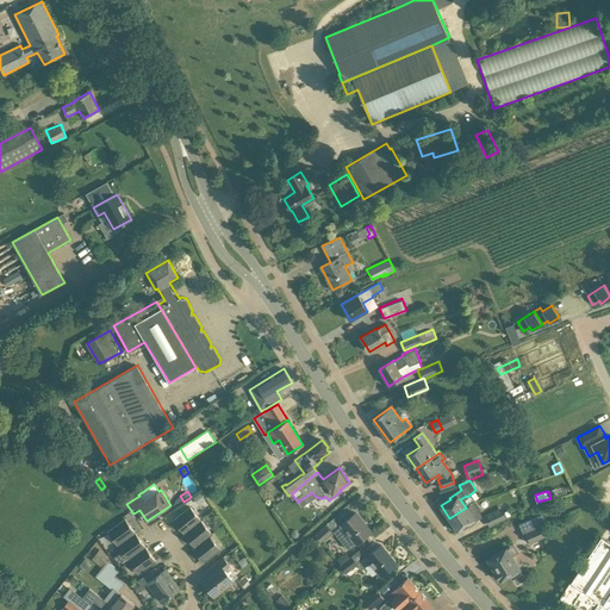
[(205,499),(200,493),(193,499),(198,505),(205,499)]
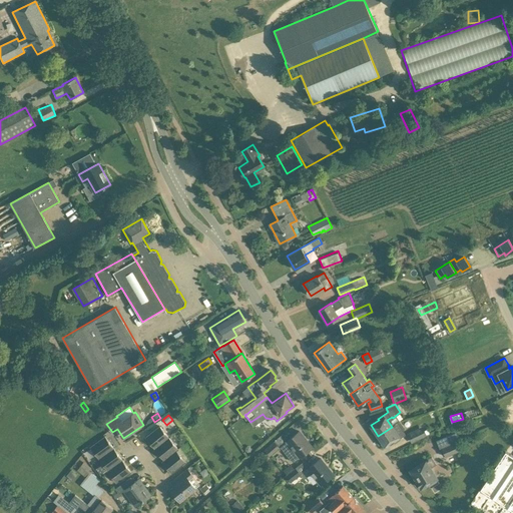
[(392,427),(378,436),(386,447),(393,441),(394,442),(396,443),(406,436),(401,430),(405,427),(400,421),(392,427)]
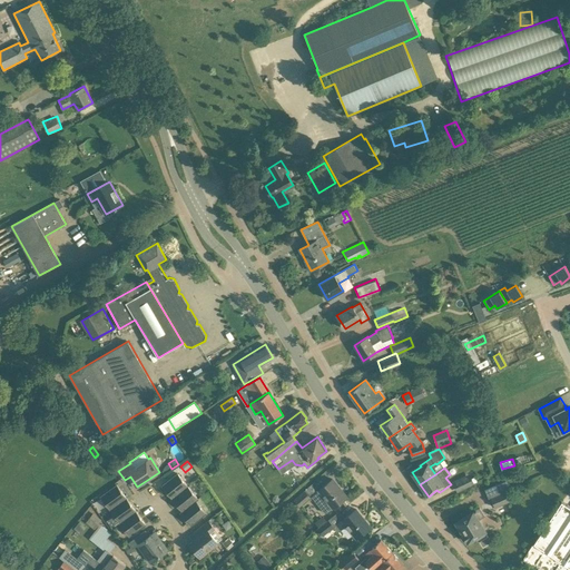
[(452,481),(458,491),(474,483),(470,472),(452,481)]
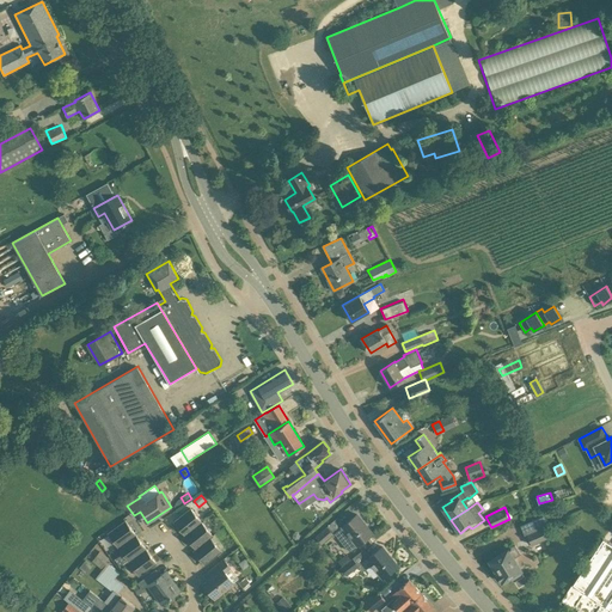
[(173,521),(185,536),(201,522),(190,508),(173,521)]
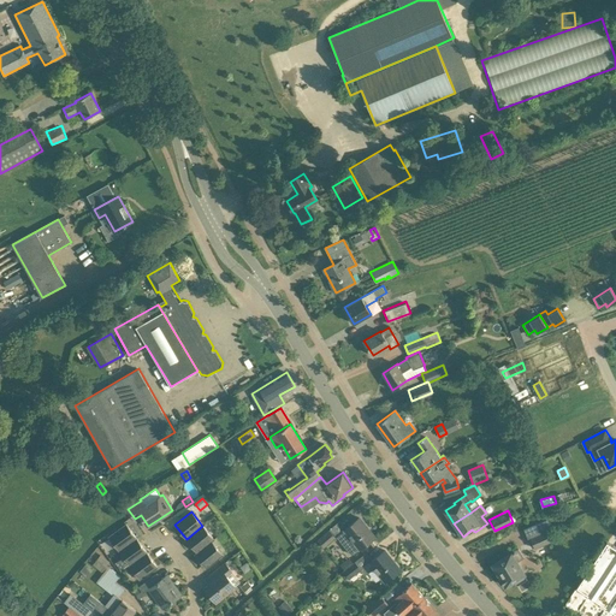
[(360,517),(336,537),(350,555),(374,537),(360,517)]
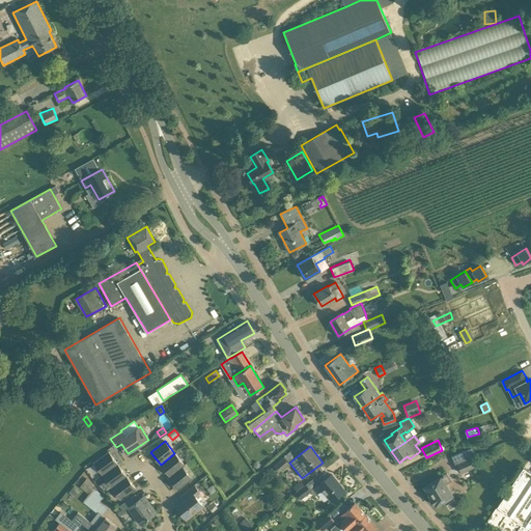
[(93,463),(103,475),(118,464),(109,451),(93,463)]
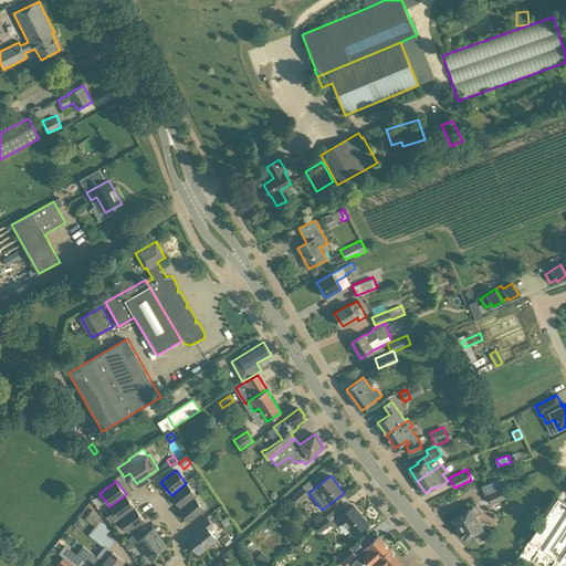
[(171,495),(181,507),(194,498),(197,495),(186,483),(171,495)]
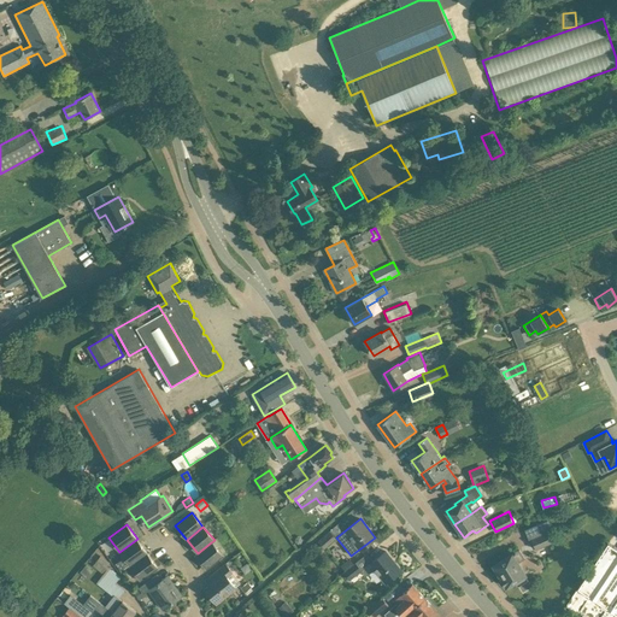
[(551,530),(529,539),(533,550),(554,540),(551,530)]
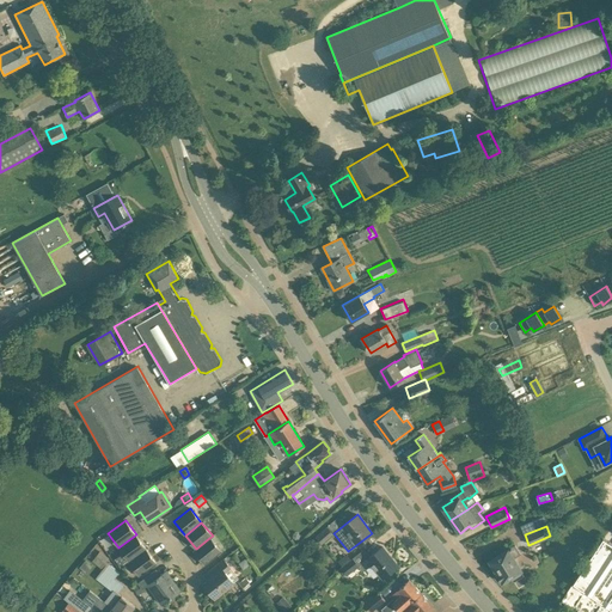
[(316,536),(322,543),(323,544),(334,534),(326,527),(316,536)]
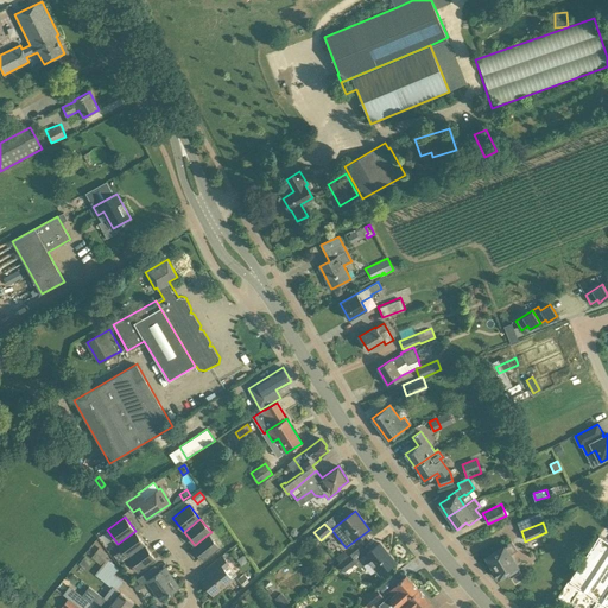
[(118,544),(127,558),(145,545),(135,531),(118,544)]
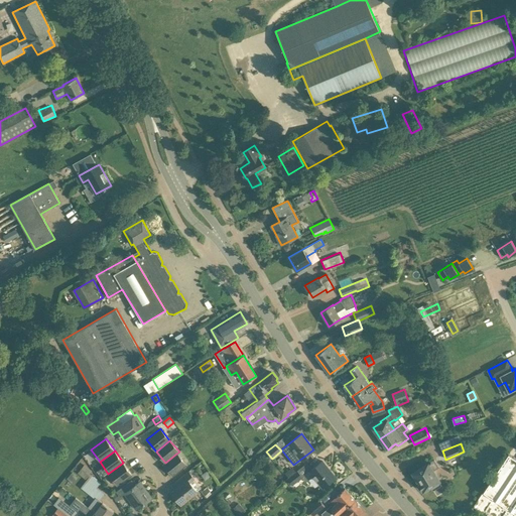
[(176,454),(165,463),(163,465),(172,477),(186,466),(176,454)]
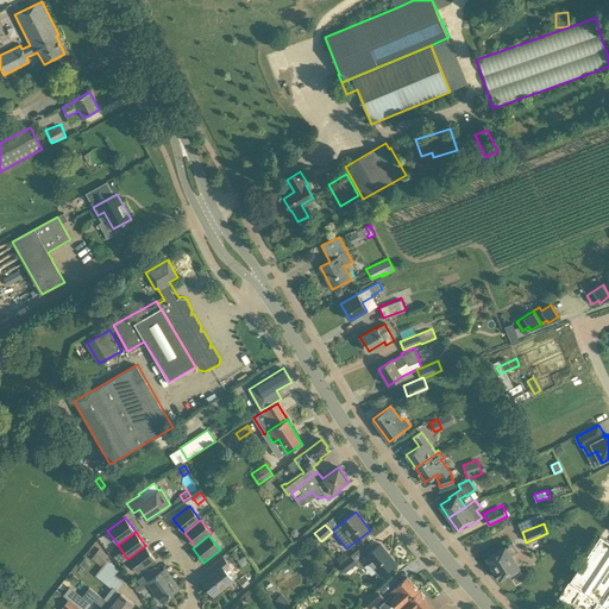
[(608,608),(608,540),(600,535),(559,597),(576,608),(608,608)]
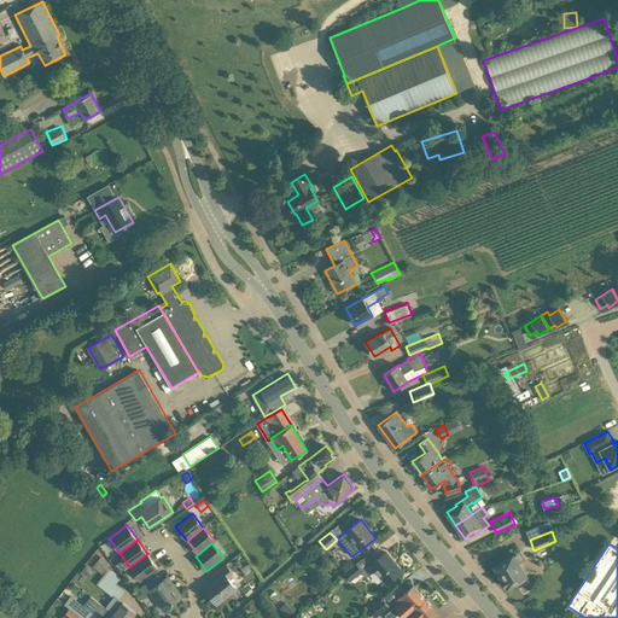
[(494,566),(502,579),(502,581),(501,581),(501,582),(501,583),(501,584),(501,586),(502,586),(503,587),(505,587),(506,586),(507,587),(516,582),(519,587),(529,581),(525,576),(526,575),(518,563),(525,559),(520,551),(513,554),(494,566)]
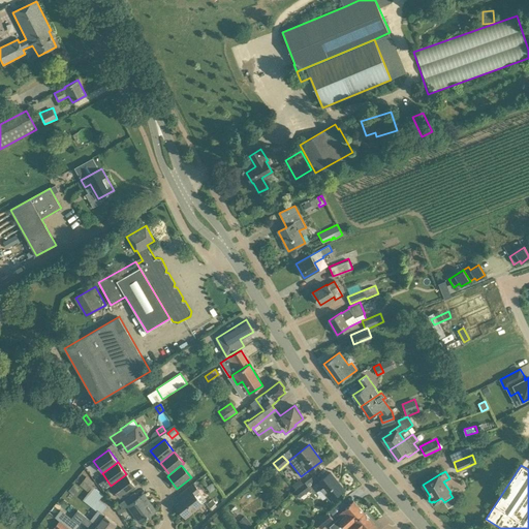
[(344,489),(331,472),(310,490),(313,494),(321,489),(331,499),(344,489)]
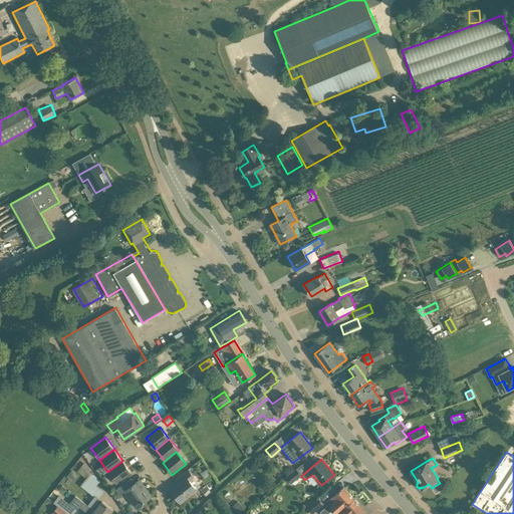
[(122,461),(107,472),(116,484),(132,473),(122,461)]
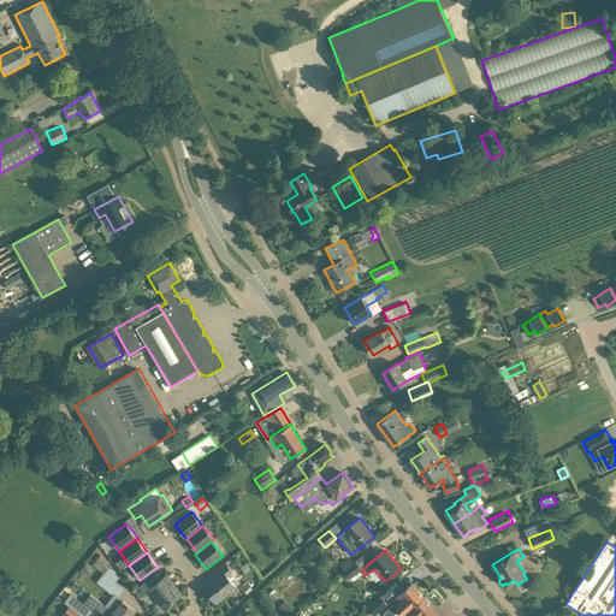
[(205,588),(215,602),(235,586),(226,575),(232,570),(225,562),(211,574),(215,580),(205,588)]
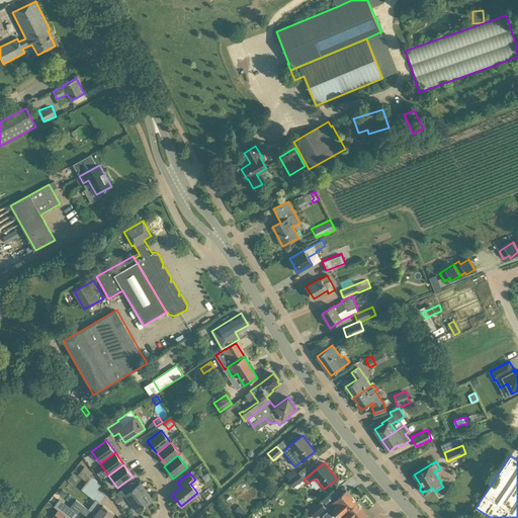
[(304,480),(298,472),(288,480),(293,487),(304,480)]
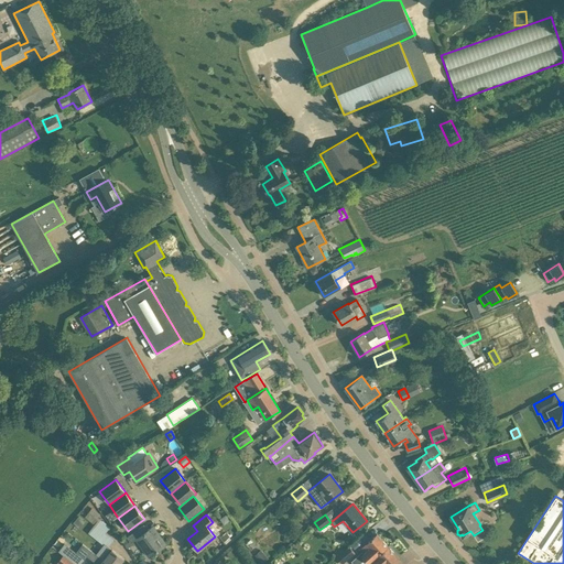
[(100,519),(88,533),(99,541),(106,533),(111,527),(100,519)]
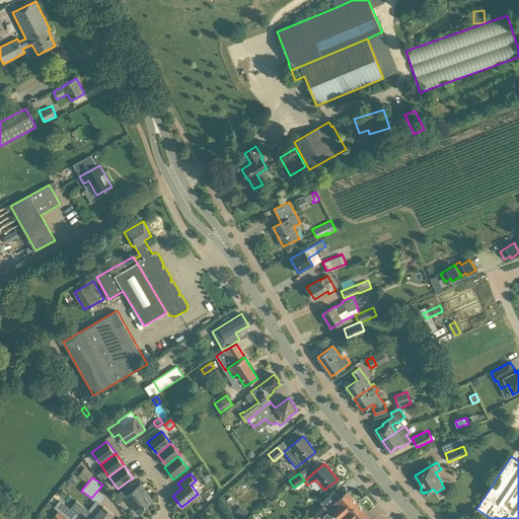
[(126,496),(138,512),(152,501),(148,495),(145,496),(138,486),(136,488),(133,483),(118,494),(121,499),(126,496)]
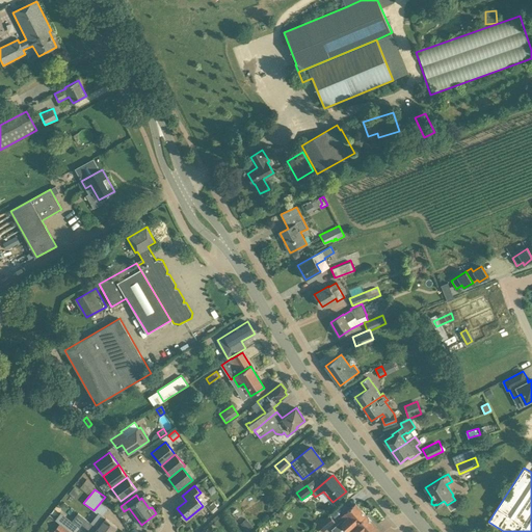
[(207,507),(211,511),(216,506),(213,502),(207,507)]
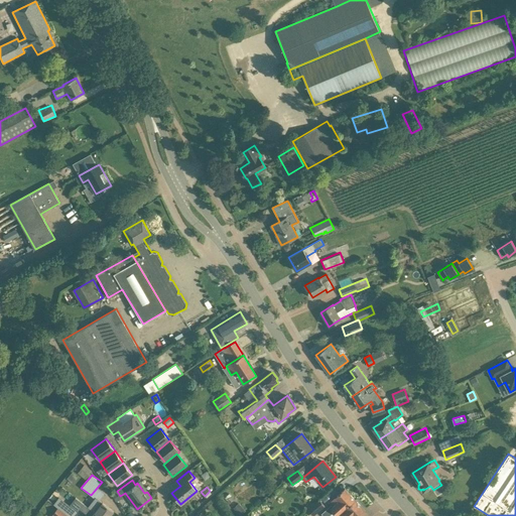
[(336,515),(338,515),(356,500),(345,489),(330,502),(334,506),(330,509),(336,515)]
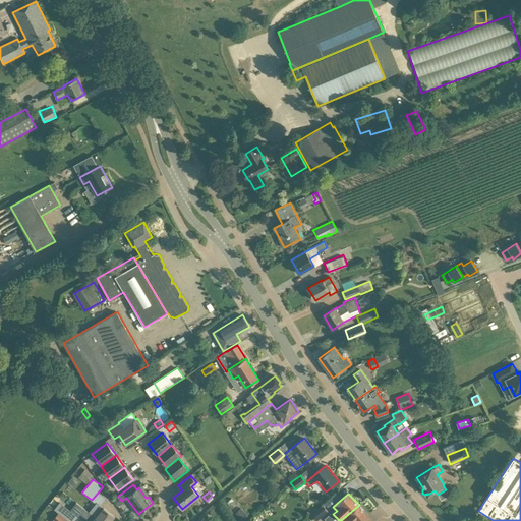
[(62,502),(56,509),(71,520),(75,520),(79,516),(71,509),(62,502)]
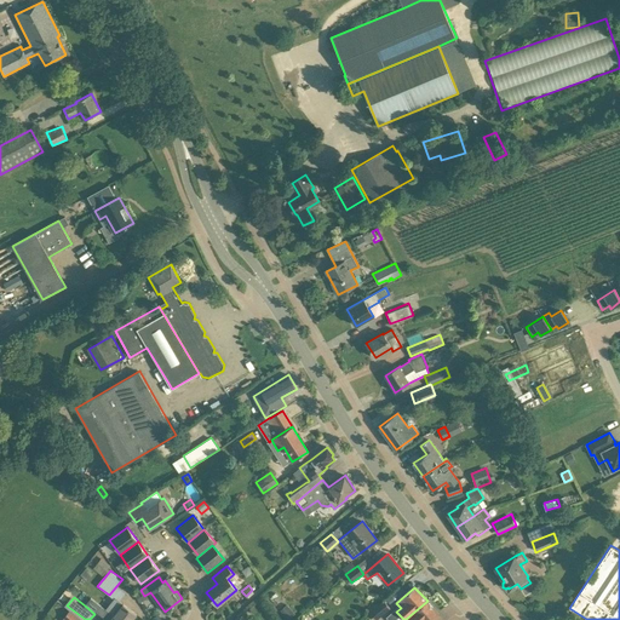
[(115,598),(114,600),(105,609),(108,610),(119,619),(131,619),(137,614),(124,604),(115,598)]
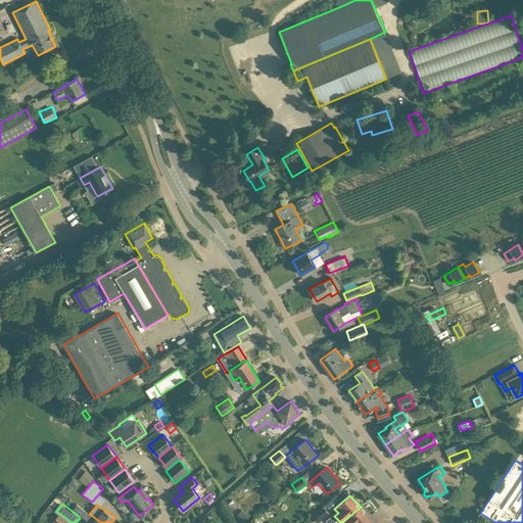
[(311,517),(316,522),(329,513),(324,507),(311,517)]
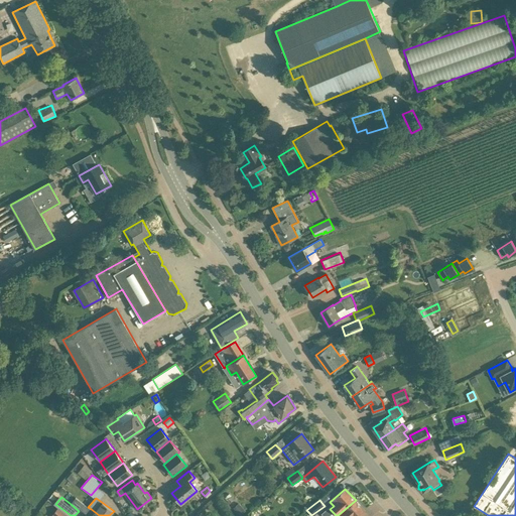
[(356,500),(346,509),(338,515),(361,515),(366,512),(356,500)]
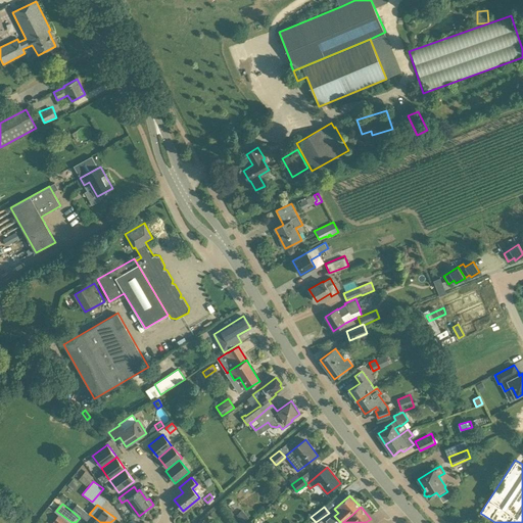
[(91,516),(83,510),(79,515),(87,520),(84,522),(100,522),(91,515),(91,516)]
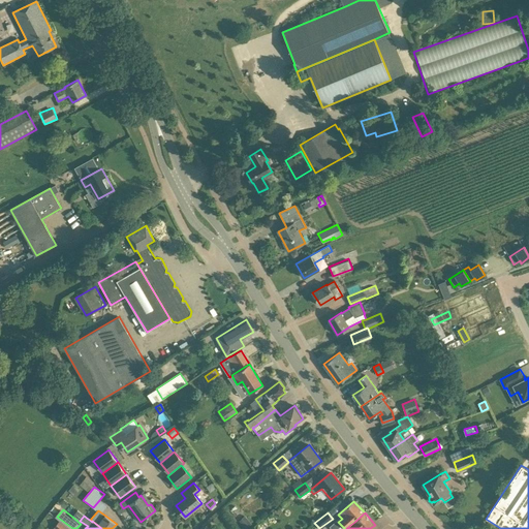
[(239,522),(246,528),(251,524),(244,517),(239,522)]
